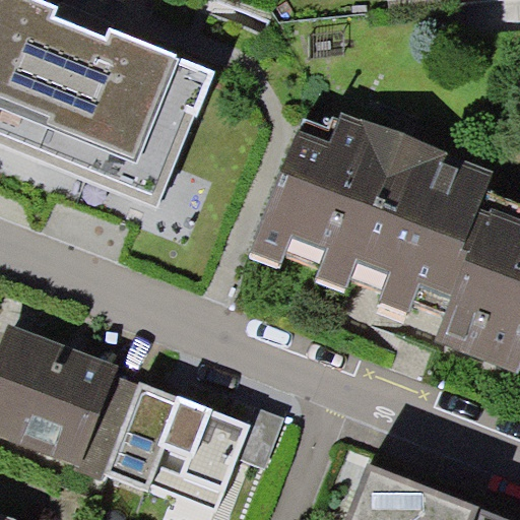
[(0,0),(0,145),(156,207),(194,115),(197,116),(215,71),(175,55),(176,53),(109,26),(106,35),(55,14),(59,5),(46,0),(0,0)]
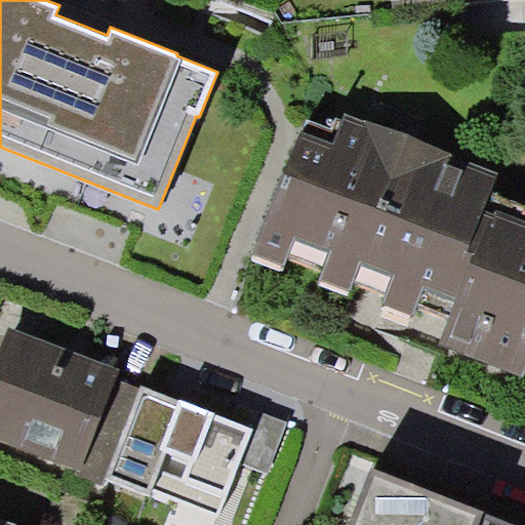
[(497,172),(344,112),(342,121),(335,118),(330,129),(308,119),(300,130),(251,253),(447,327),(441,346),(524,375),(524,372),(524,204),(490,191),(497,172)]
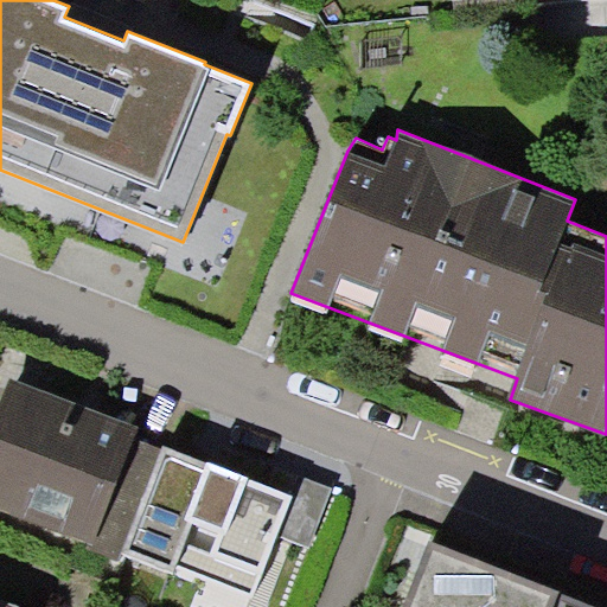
[(76,560),(112,573),(154,460),(0,401),(0,517),(80,549),(76,560)]
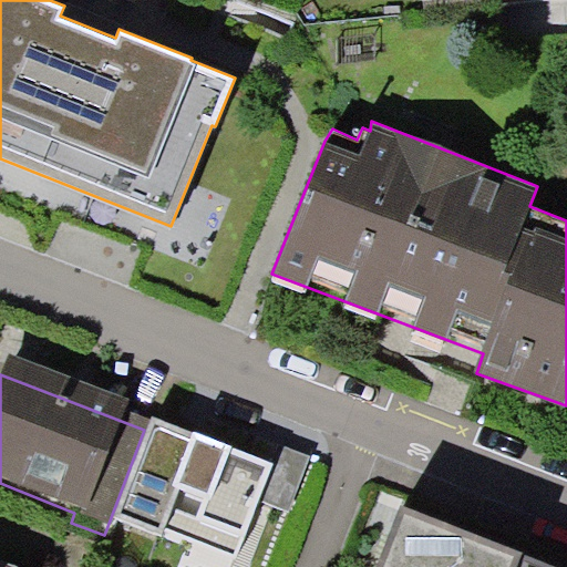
[(260,460),(194,426),(126,558),(144,566),(210,566),(248,495),(244,492),(260,460)]
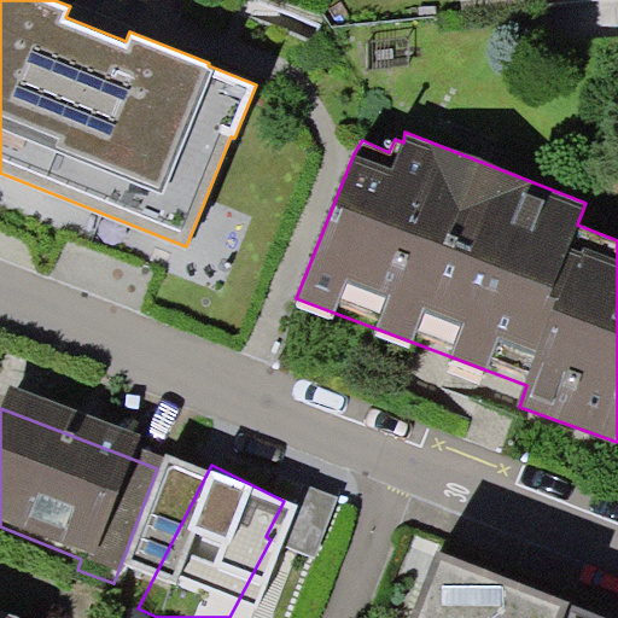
[(607,617),(436,551),(408,617),(607,617)]
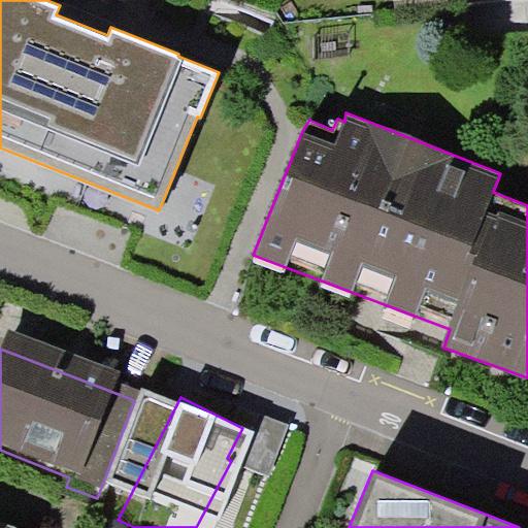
All buildings are outlined.
